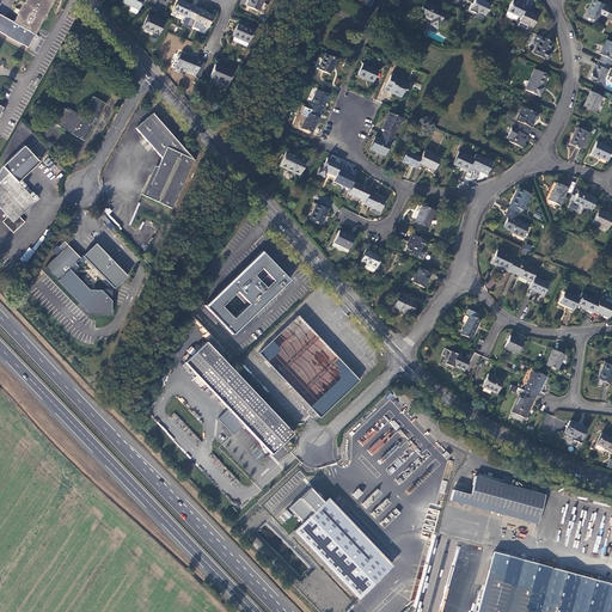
[(0,31),(28,47),(53,0),(25,0),(13,23),(0,16),(0,31)]
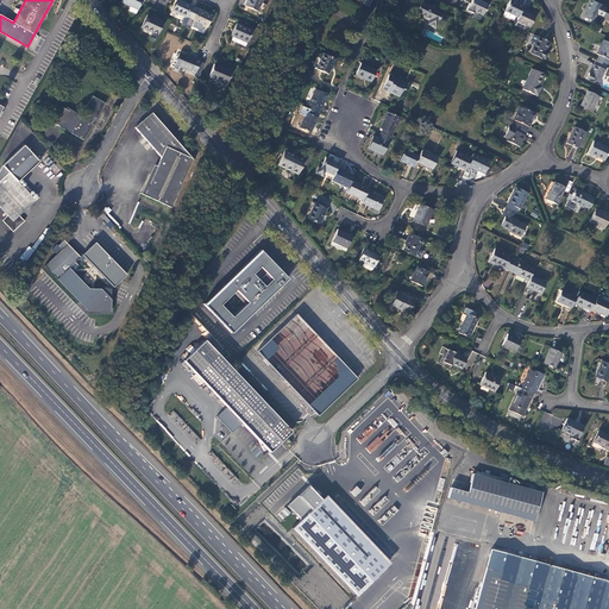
[(123,0),(121,2),(131,7),(130,11),(136,13),(142,0),(123,0)]
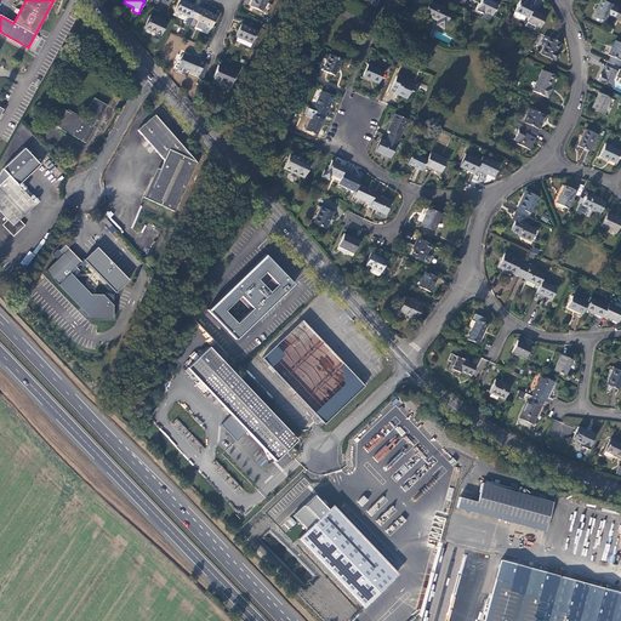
[(182,0),(180,0),(175,11),(188,17),(184,26),(189,28),(191,26),(198,7),(182,0)]
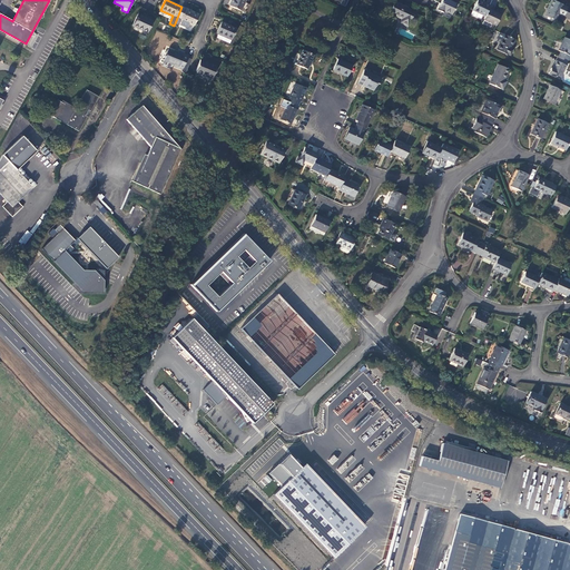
[(231,0),(228,6),(241,11),(245,0),(231,0)]
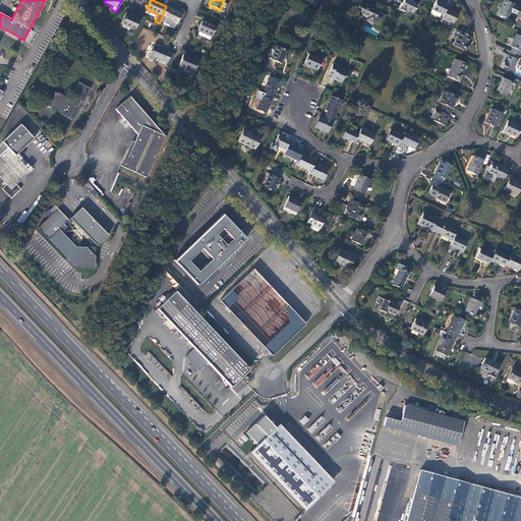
[(417,4),(409,0),(403,0),(399,10),(404,13),(406,10),(413,13),(417,4)]
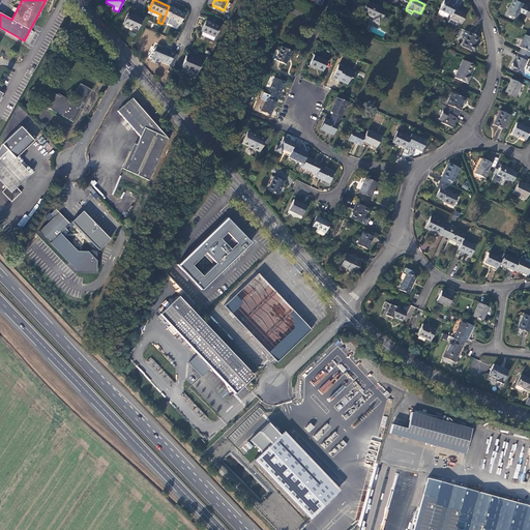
[(443,0),(439,9),(450,16),(453,8),(455,5),(443,0)]
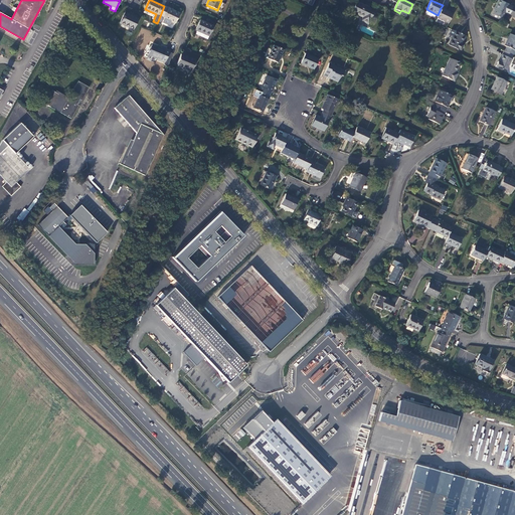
[(505,13),(509,15),(513,7),(498,0),(494,8),(495,8),(493,13),(503,18),(505,13)]
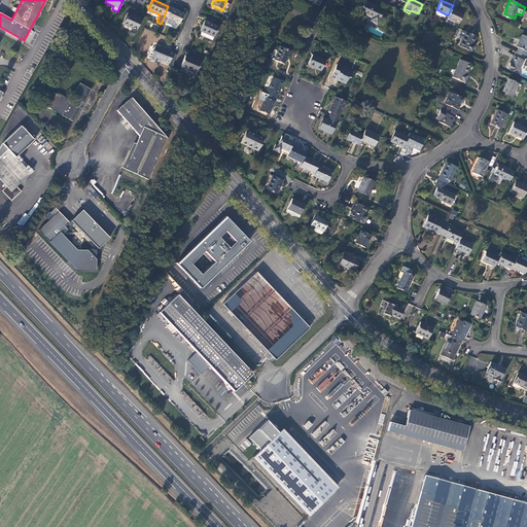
[(383,10),(364,1),(359,12),(371,18),(370,22),(377,25),(383,10)]
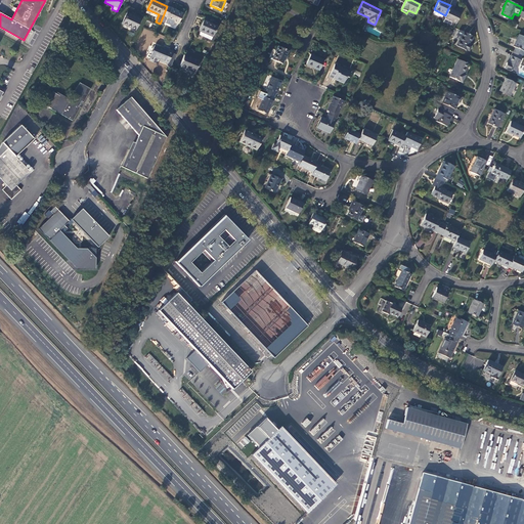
[(183,13),(167,6),(161,22),(164,23),(166,18),(178,25),(183,13)]
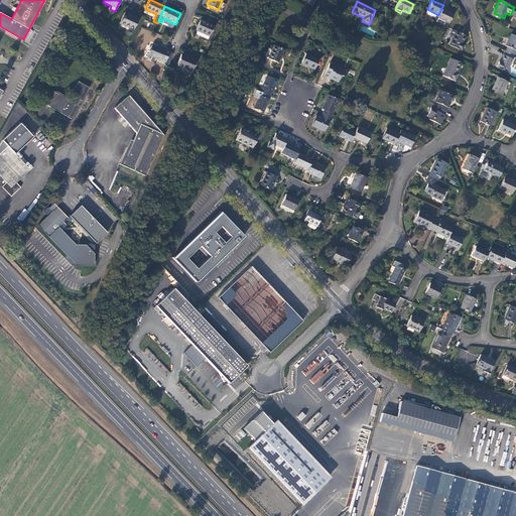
[(454,14),(441,8),(438,15),(437,18),(445,21),(448,23),(454,14)]
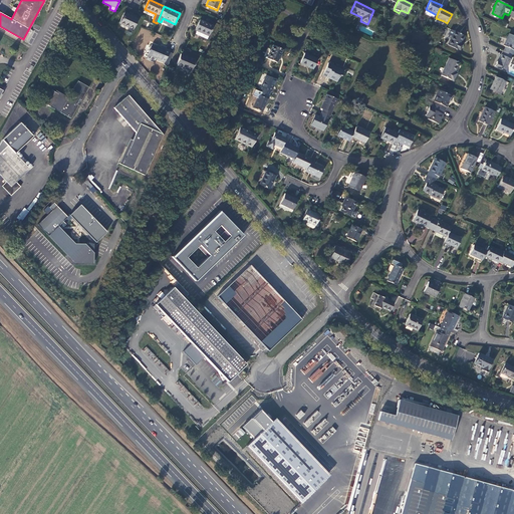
[(138,19),(124,12),(119,23),(133,30),(138,19)]
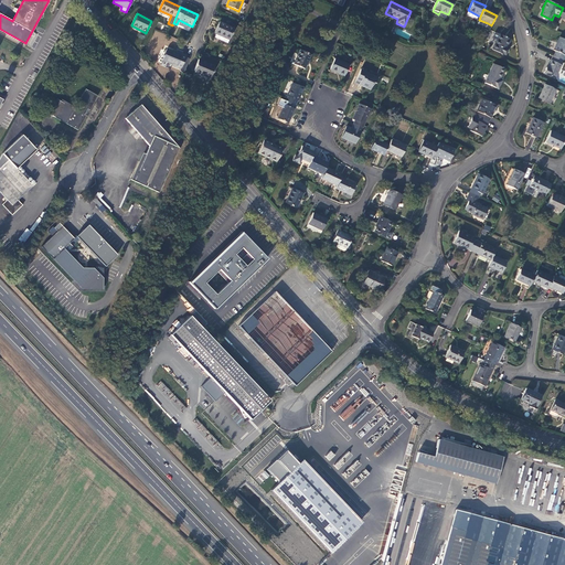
[(219,22),(214,33),(215,33),(228,40),(230,40),(234,29),(219,22)]
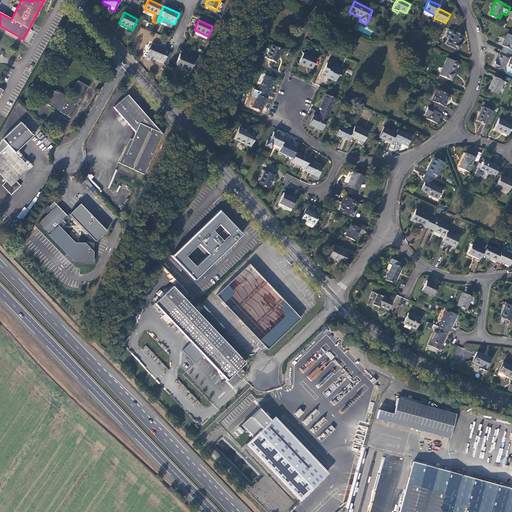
[(194,34),(206,39),(207,36),(195,30),(194,34)]
